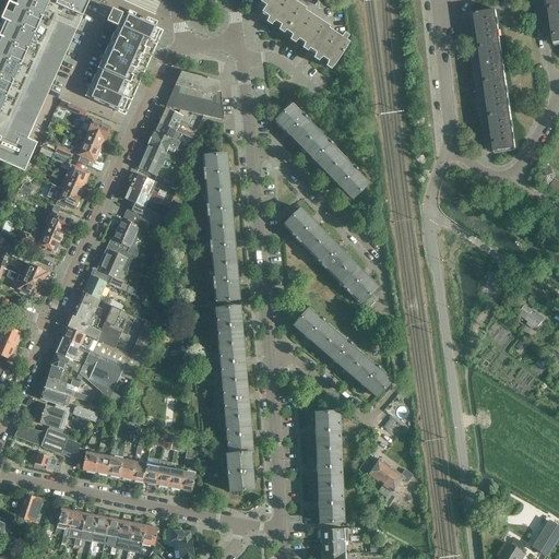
[(11,0),(11,2),(9,2),(1,20),(3,20),(0,26),(0,161),(24,173),(37,143),(28,139),(57,74),(90,0),(11,0)]
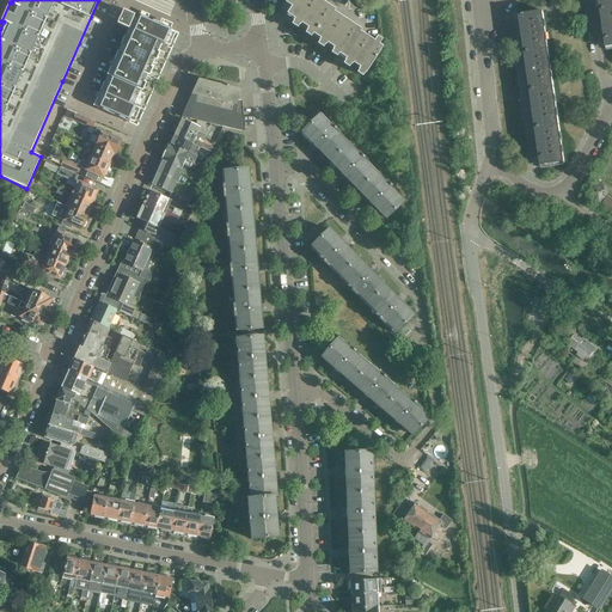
[(237,0),(228,0),(225,8),(231,11),(237,0)]
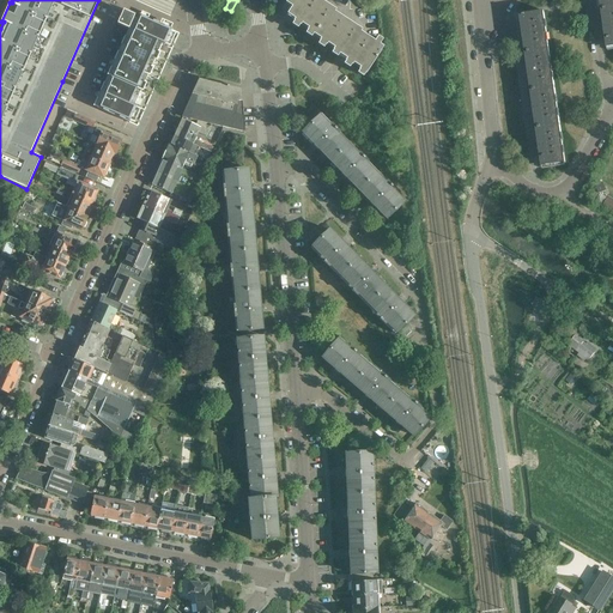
[(328,13),(308,0),(297,0),(291,8),(286,16),(314,34),(313,35),(347,59),(346,60),(366,74),(380,53),(352,35),(353,32),(349,29),(327,14),(328,13)]
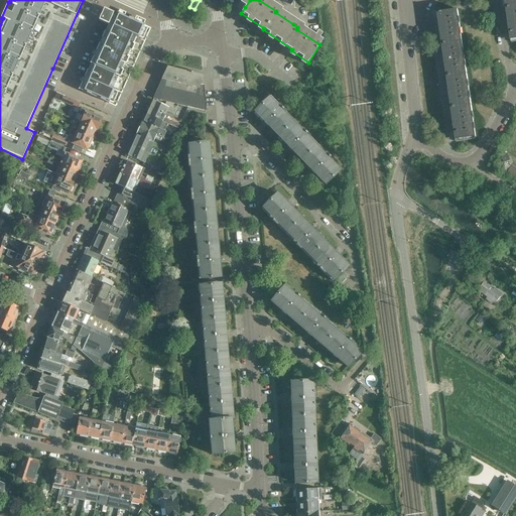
[(313,7),(306,0),(300,0),(309,10),(313,7)]
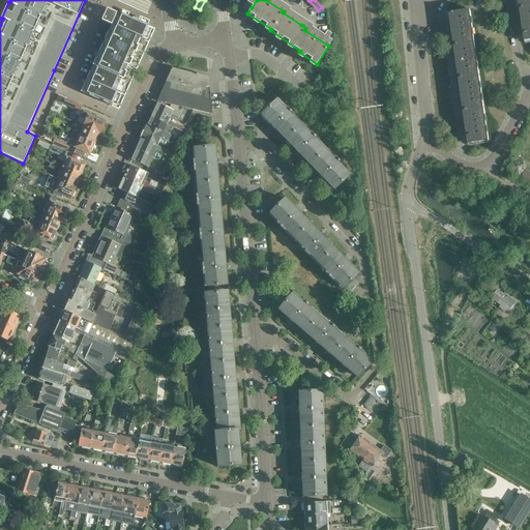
[(529,0),(519,0),(520,9),(529,7),(529,0)]
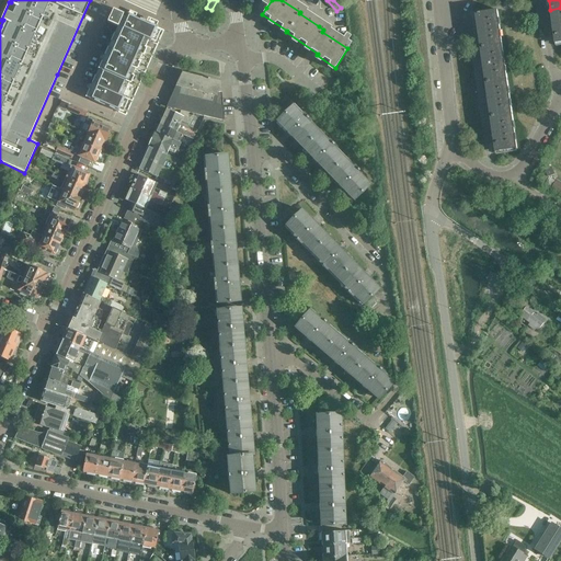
[(560,8),(550,10),(551,18),(556,44),(560,43),(560,8)]
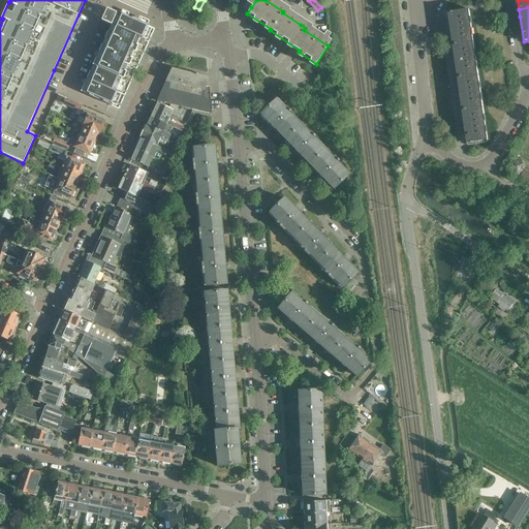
[(106,9),(100,21),(110,26),(106,33),(81,92),(84,93),(84,94),(112,105),(118,91),(117,91),(122,79),(123,80),(126,72),(125,71),(128,66),(129,66),(132,59),(131,58),(133,53),(134,53),(138,45),(136,45),(139,39),(141,40),(142,40),(145,33),(148,27),(148,26),(129,18),(120,13),(119,14),(116,13),(106,9)]
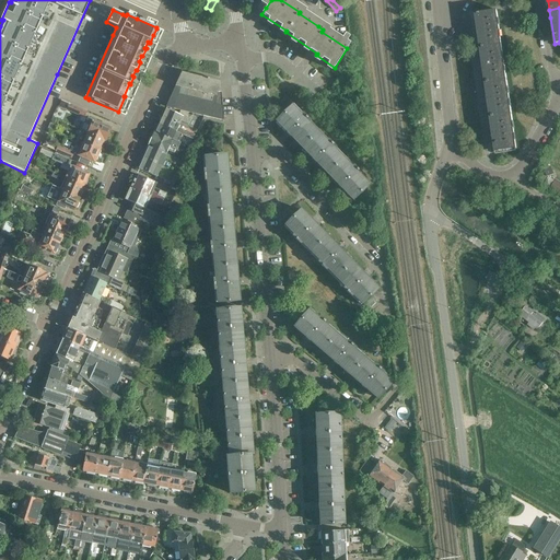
[(475,13),(475,14),(480,48),(502,45),(497,11),(475,13)]
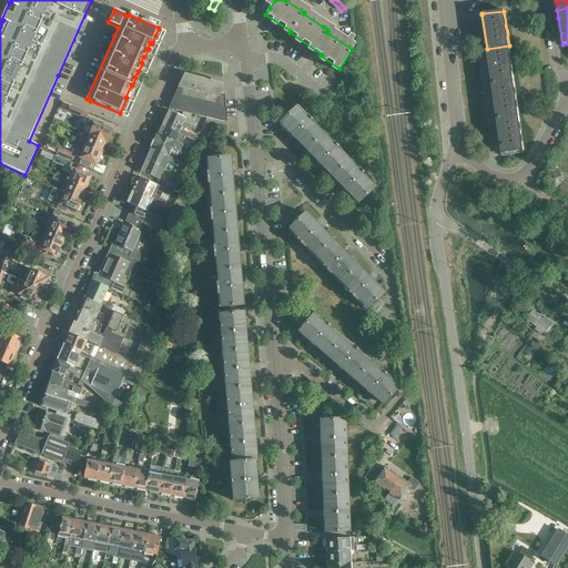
[(514,81),(509,46),(487,49),(492,84),(514,81)]
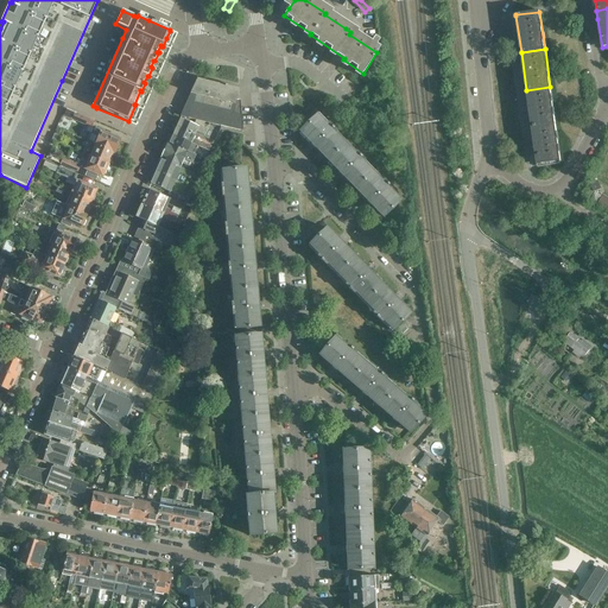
[(196,120),(210,124),(242,132),(239,89),(238,89),(227,87),(227,86),(225,86),(204,81),(197,78),(190,94),(181,116),(196,120)]
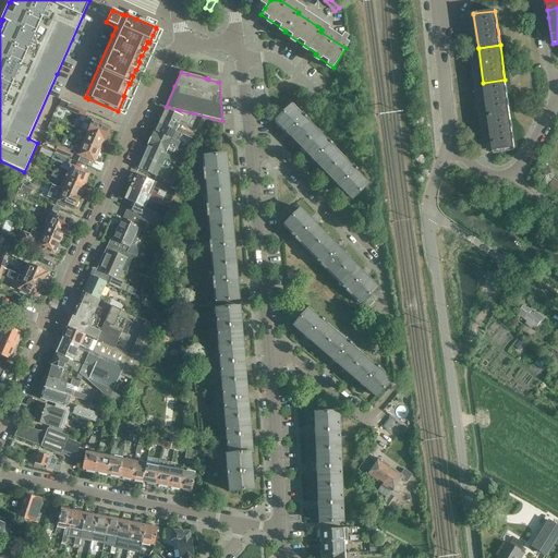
[(483,83),(485,92),(488,117),(510,113),(505,80),(483,83)]
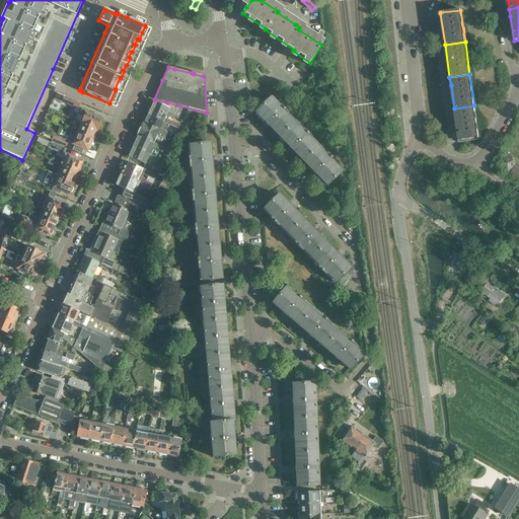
[(79,123),(95,130),(97,131),(98,128),(100,127),(101,125),(100,123),(102,120),(87,114),(87,112),(82,108),(80,108),(82,104),(64,96),(61,101),(74,106),(74,107),(72,113),(77,115),(74,120),(77,122),(79,123)]
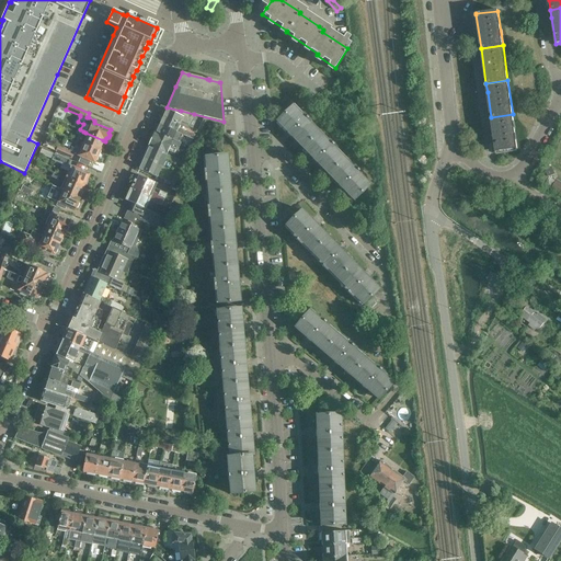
[(276,121),(288,133),(287,133),(290,136),(292,136),(302,147),(318,133),(309,124),(310,122),(302,114),(301,115),(292,106),(276,121)]
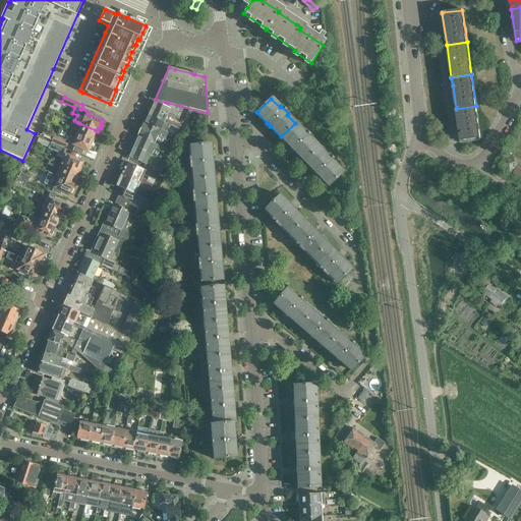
[(154,102),(151,109),(167,116),(168,113),(175,116),(180,106),(168,103),(166,107),(154,102)]
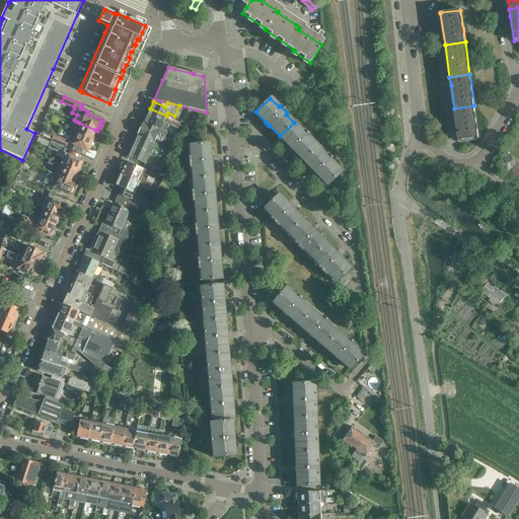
[(478,138),(474,105),(454,108),(459,141),(478,138)]
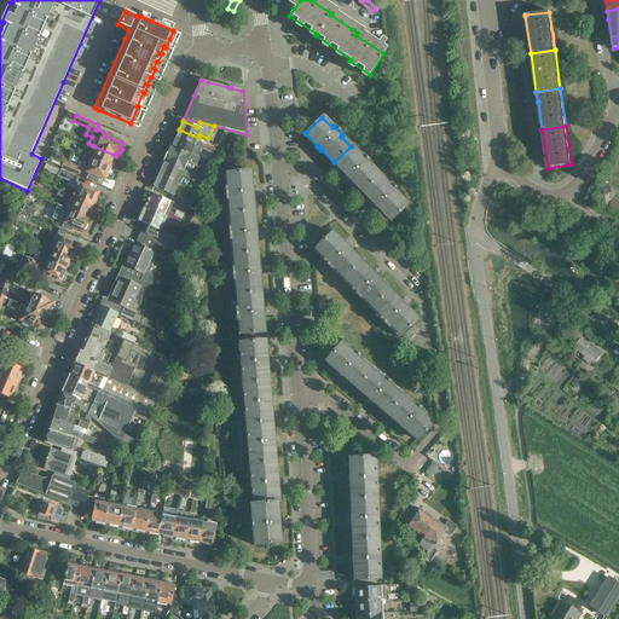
[(177,134),(175,138),(201,149),(213,154),(214,150),(196,142),(198,138),(179,129),(178,129),(175,134),(177,134)]
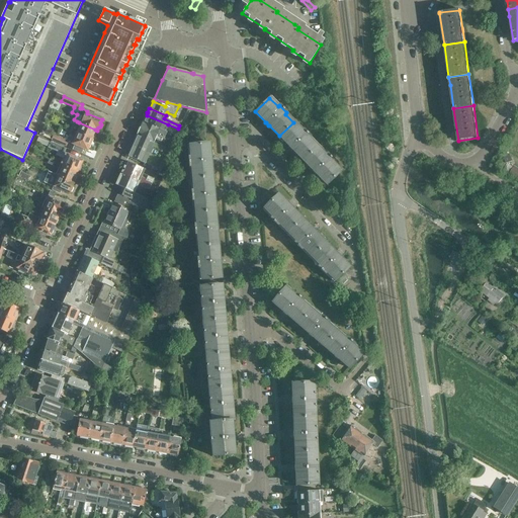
[(144,121),(160,128),(165,132),(168,124),(147,115),(146,117),(145,117),(143,121),(144,121)]
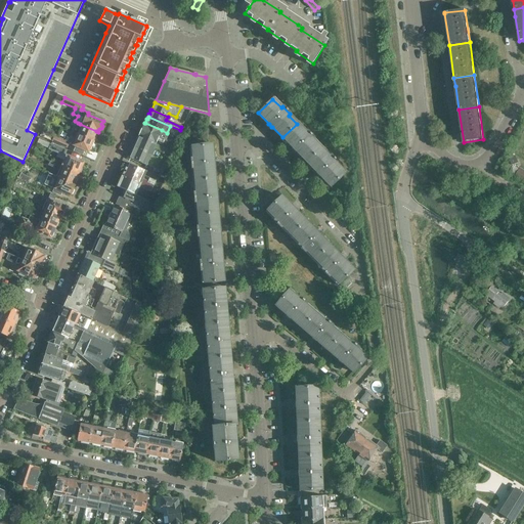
[(143,127),(141,130),(173,144),(175,140),(160,133),(162,130),(145,123),(145,124),(144,124),(143,124),(142,127),(143,127)]
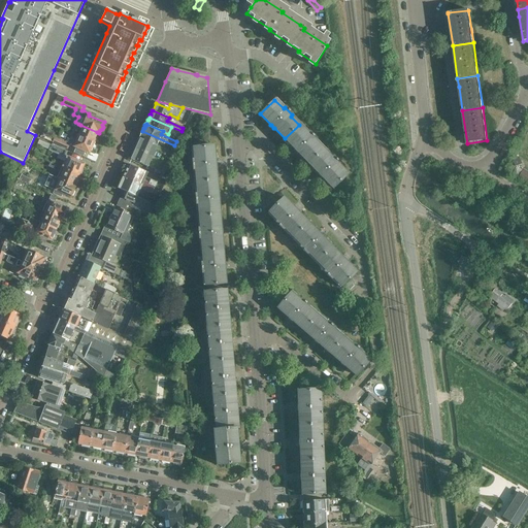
[(74,126),(71,134),(94,144),(97,137),(96,137),(97,132),(80,125),(78,128),(74,126)]
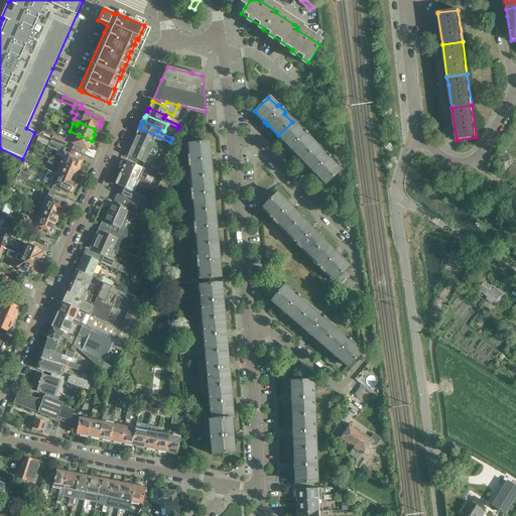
[(291,149),(301,159),(315,146),(307,138),(309,136),(302,129),(300,130),(292,122),(278,135),(288,146),(287,146),(290,149),(291,149)]
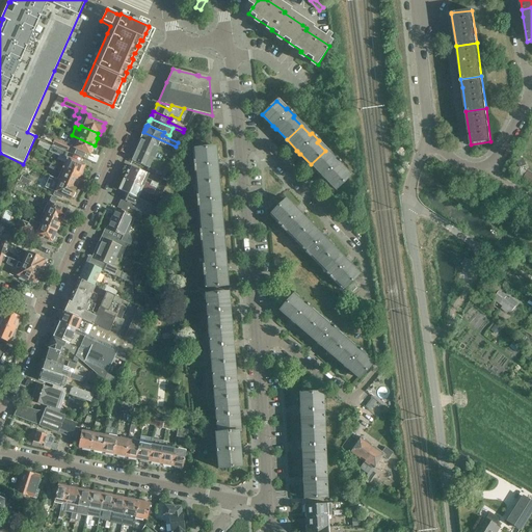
[(141,138),(140,139),(158,147),(159,143),(174,150),(176,147),(143,132),(142,135),(141,134),(140,137),(141,138)]
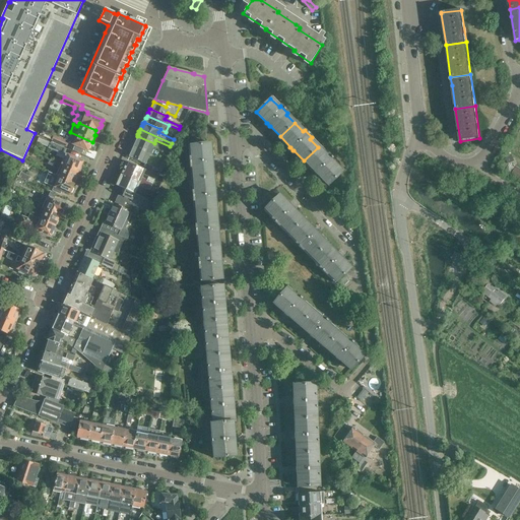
[(92,142),(70,132),(68,138),(72,139),(70,143),(87,150),(87,149),(89,150),(92,142)]
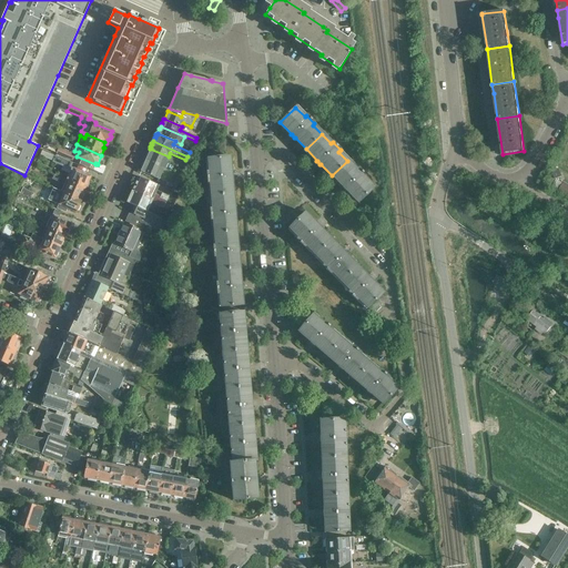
[(74,155),(59,148),(57,154),(72,161),(74,155)]
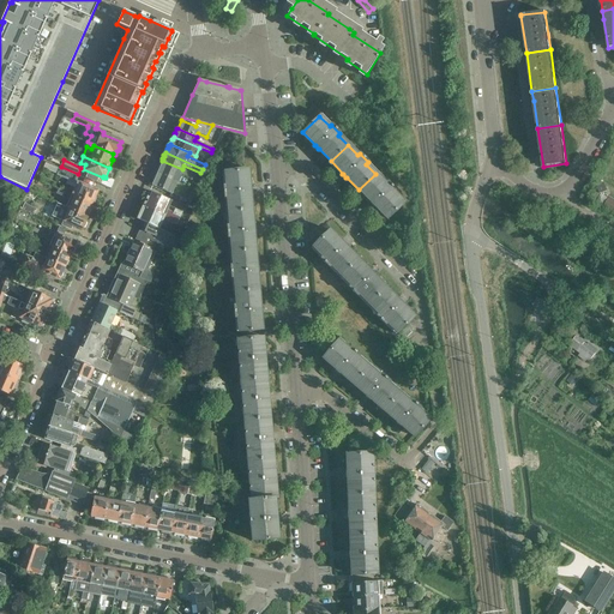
[(162,161),(158,169),(198,186),(202,178),(182,169),(162,161)]
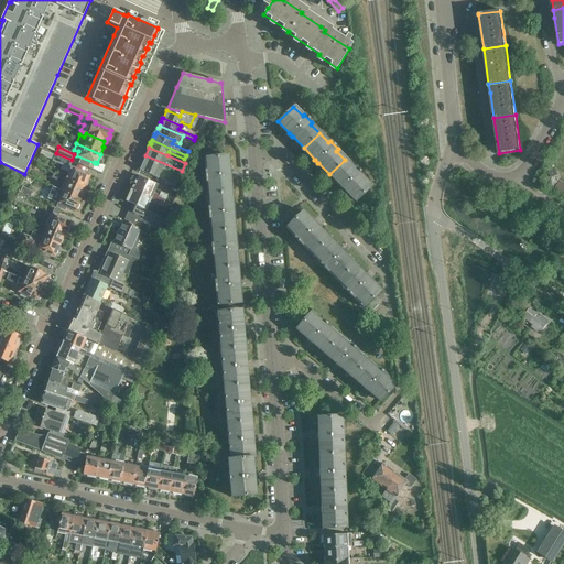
[(52,162),(68,169),(71,162),(55,155),(52,162)]
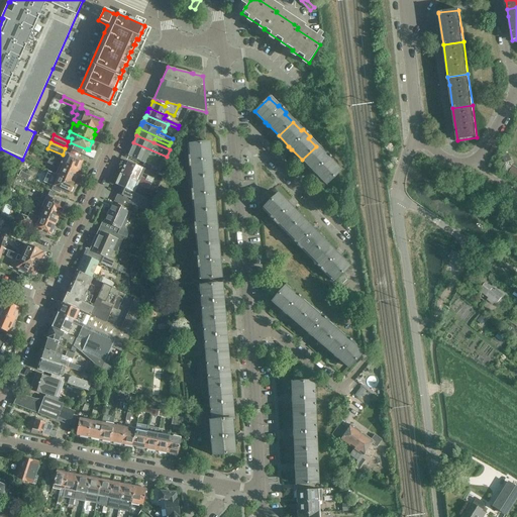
[(133,142),(130,148),(164,164),(167,157),(133,142)]
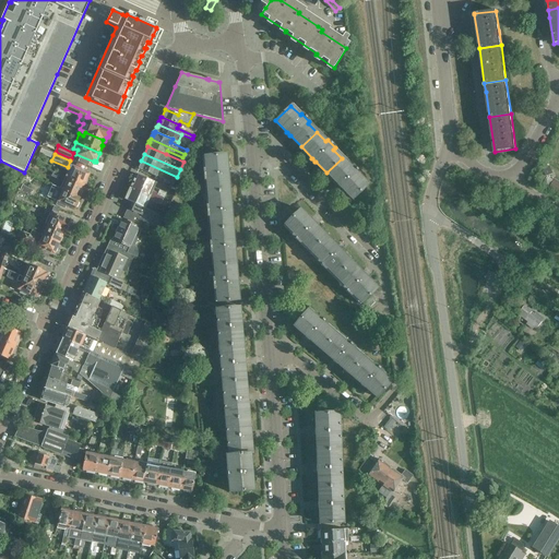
[(209,193),(229,191),(228,176),(228,171),(227,171),(226,155),(205,156),(206,169),(203,169),(204,180),(207,180),(209,193)]
